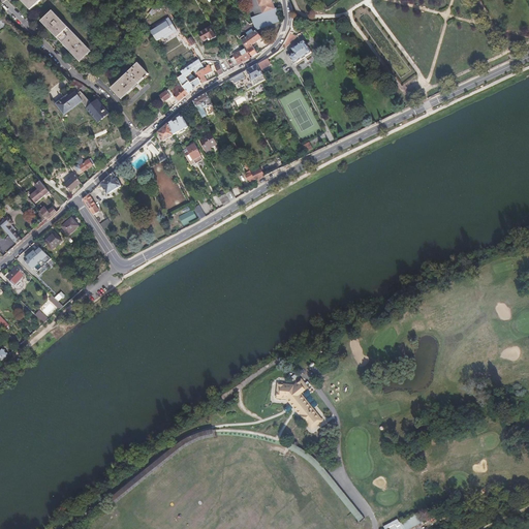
[(21,0),(31,10),(41,0),(21,0)]
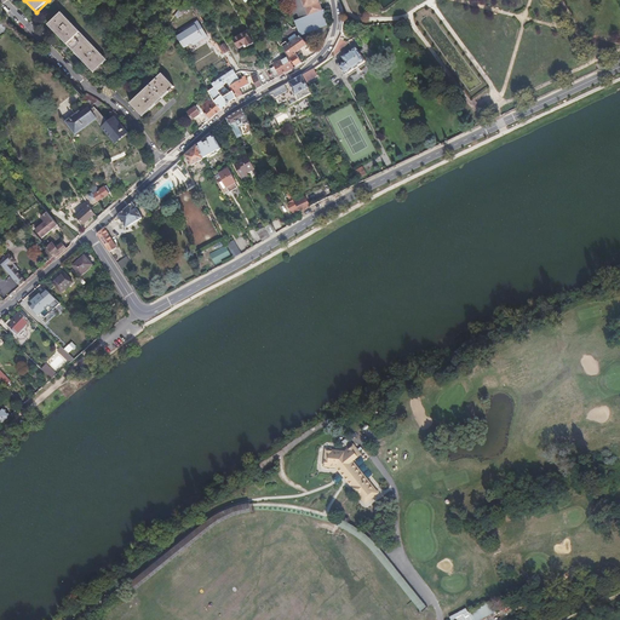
[(292,0),(299,19),(308,16),(302,0),(292,0)]
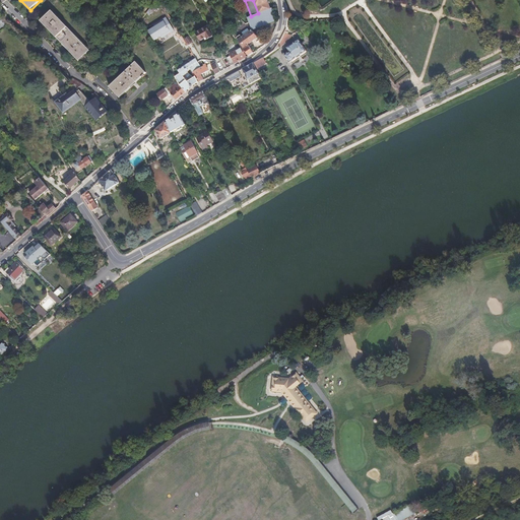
[(253,0),(258,13),(251,16),(247,17),(249,22),(251,26),(252,29),(277,20),(272,8),(271,8),(267,0),(253,0)]
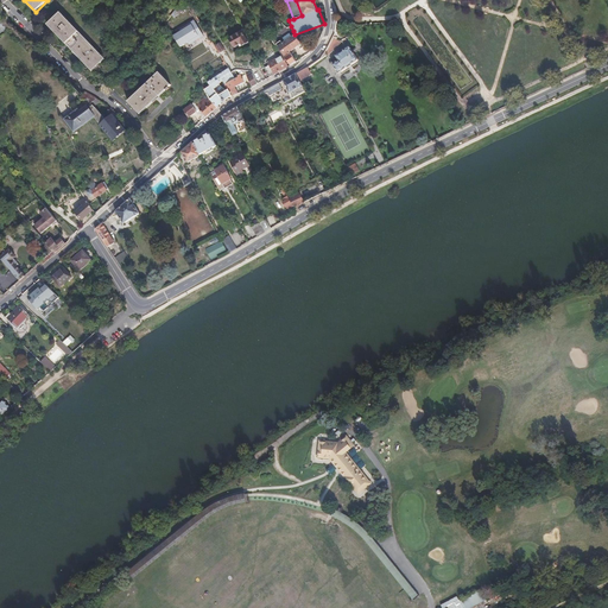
[(106,59),(61,12),(48,25),(93,71),(106,59)]
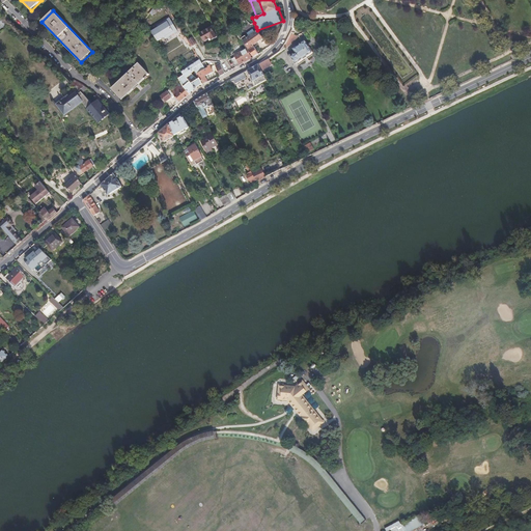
[(170,16),(149,28),(157,42),(165,37),(166,39),(178,31),(170,16)]
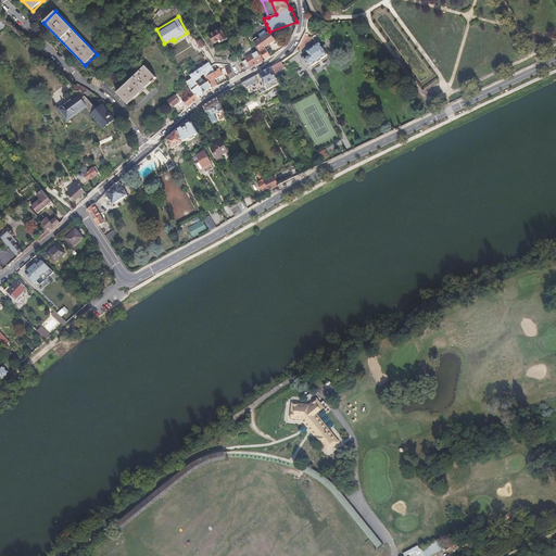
[(228,39),(222,28),(210,35),(215,43),(220,40),(223,42),(228,39)]
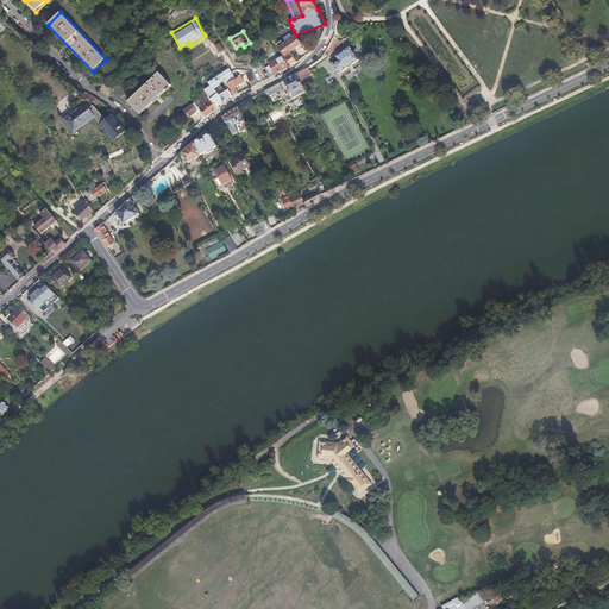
[(297,62),(292,52),(299,46),(301,49),(305,46),(292,32),(281,39),(282,41),(276,44),(284,56),(284,55),(286,56),(288,61),(292,66),(297,62)]
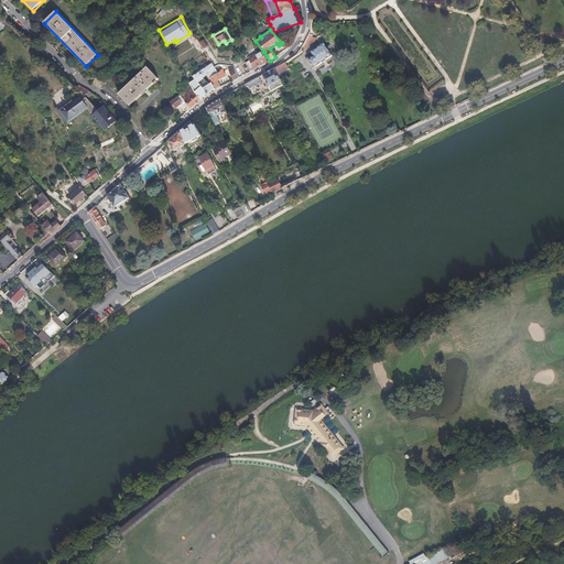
[(316,40),(308,35),(302,49),(304,51),(316,40)]
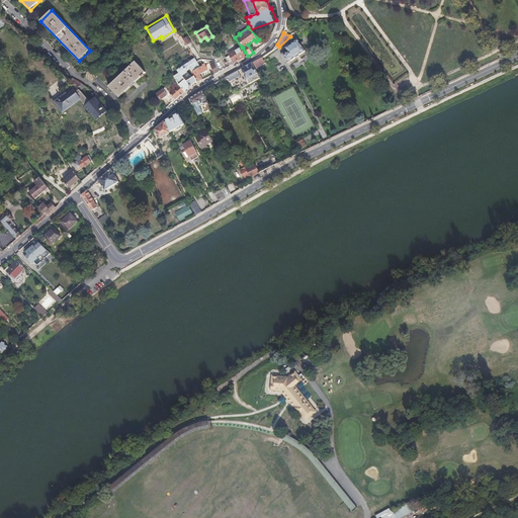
[(306,51),(297,40),(290,45),(286,47),(287,49),(289,52),(284,55),(288,62),(293,59),(293,58),(301,53),(301,54),(306,51)]
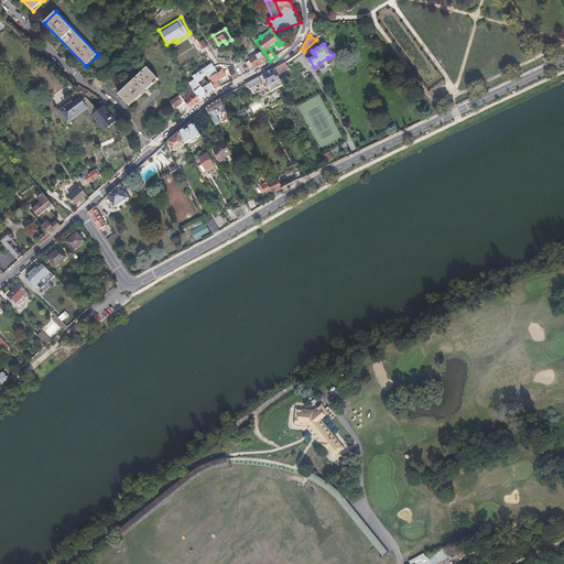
[(250,61),(247,62),(251,72),(268,62),(266,56),(267,56),(264,52),(263,53),(262,51),(249,58),(250,61)]
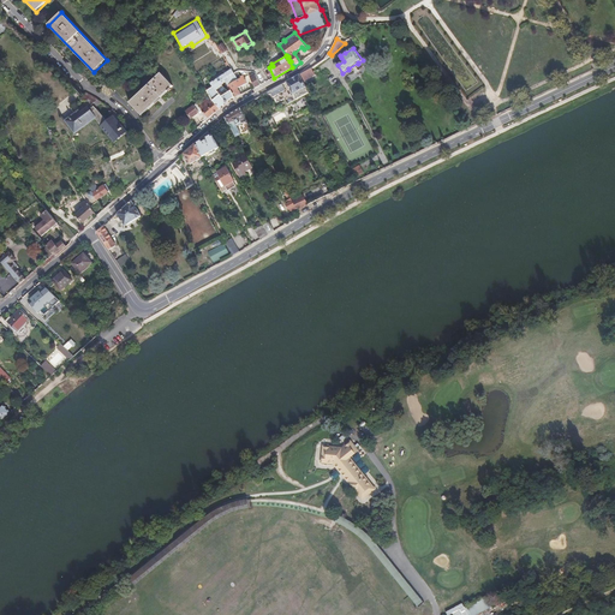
[(232,69),(210,83),(214,87),(208,91),(212,99),(214,101),(220,108),(228,102),(236,97),(232,90),(230,91),(222,85),(224,83),(226,82),(228,85),(239,79),(234,73),(232,69)]
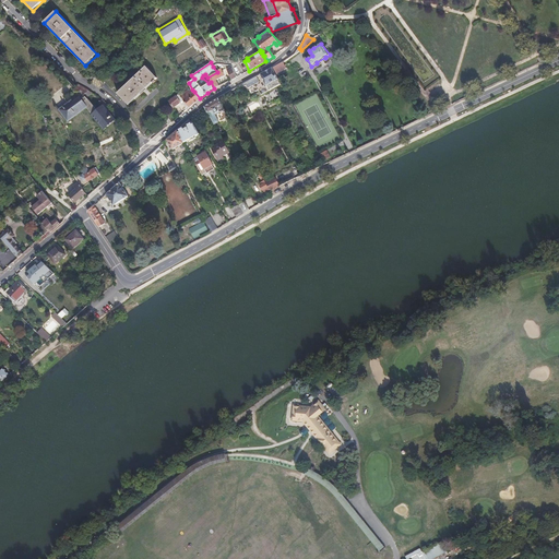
[(283,62),(273,68),(276,75),(278,74),(278,73),(287,69),(283,62)]
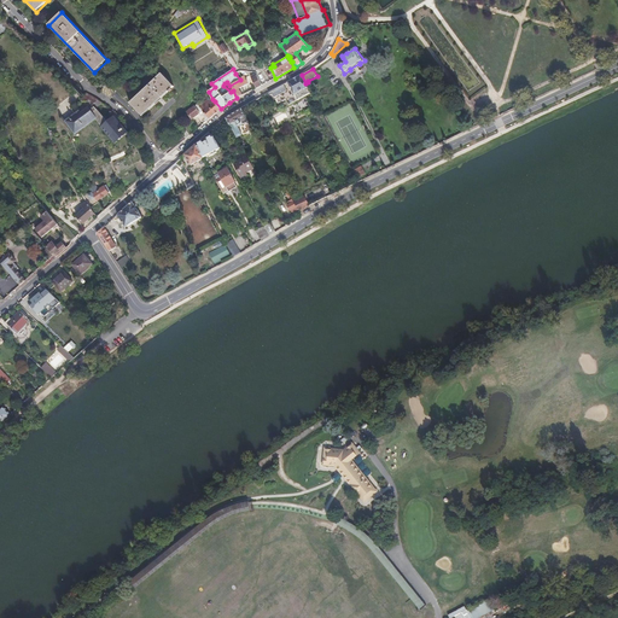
[(162,74),(130,104),(143,116),(174,86),(162,74)]
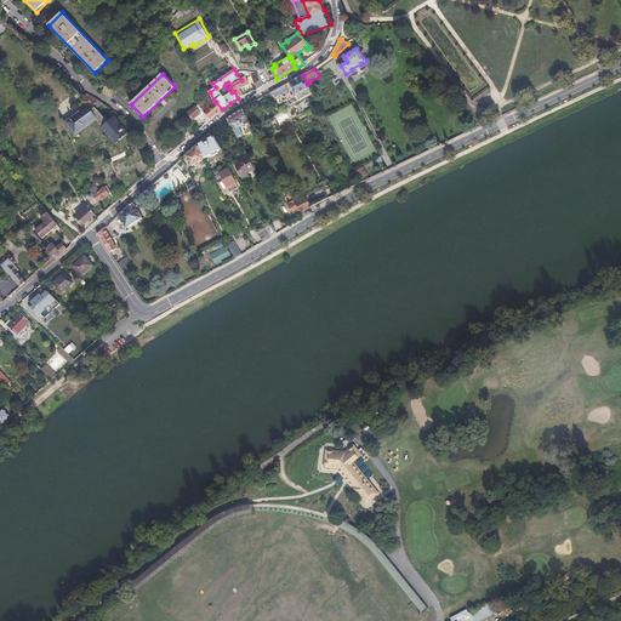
[(303,75),(268,95),(269,98),(273,97),(275,101),(277,100),(280,104),(288,101),(291,106),(313,93),(307,84),(303,75)]
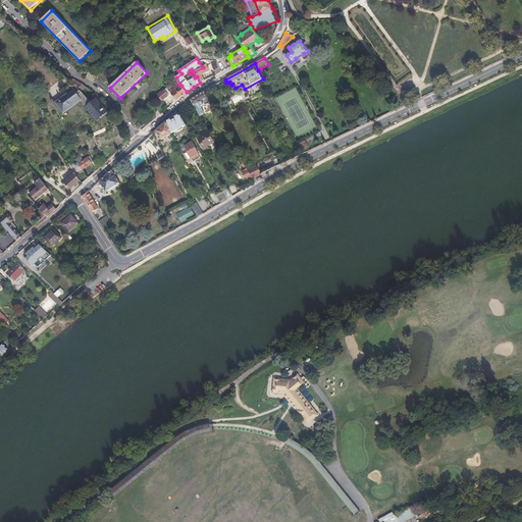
[(197,76),(200,83),(205,80),(202,75),(210,70),(207,64),(205,65),(205,66),(203,67),(194,72),(197,76)]
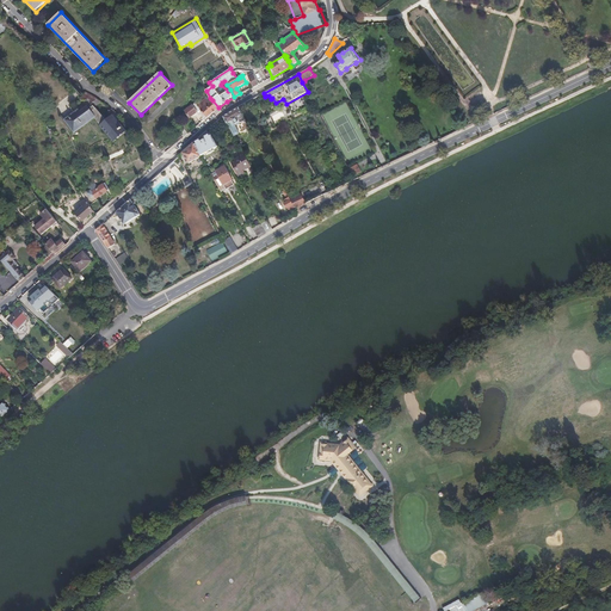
[(250,79),(254,87),(259,84),(254,75),(250,79)]
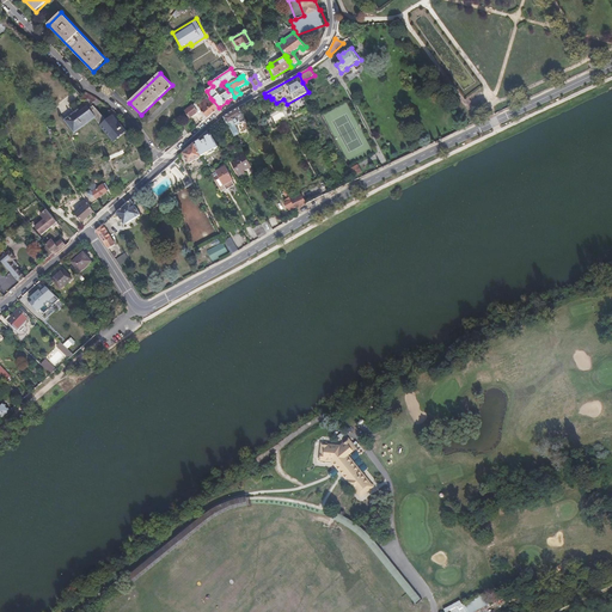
[(98,99),(85,92),(80,101),(85,101),(90,102),(92,104),(98,99)]
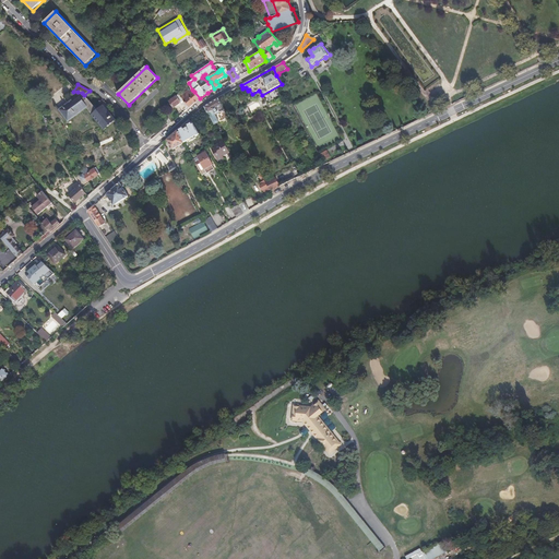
[(188,109),(200,98),(194,92),(191,94),(189,92),(188,90),(180,96),(179,94),(176,95),(181,103),(182,103),(188,109)]
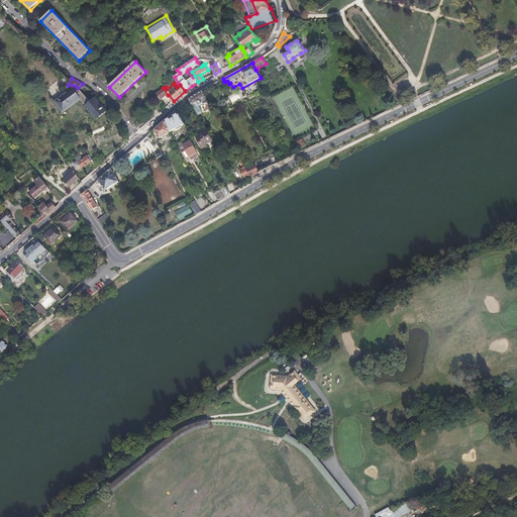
[(86,86),(83,84),(78,88),(79,90),(76,92),(75,90),(68,95),(66,93),(55,101),(62,110),(68,105),(70,107),(81,99),(85,106),(89,111),(91,108),(99,117),(107,110),(95,97),(90,101),(81,90),(86,86)]
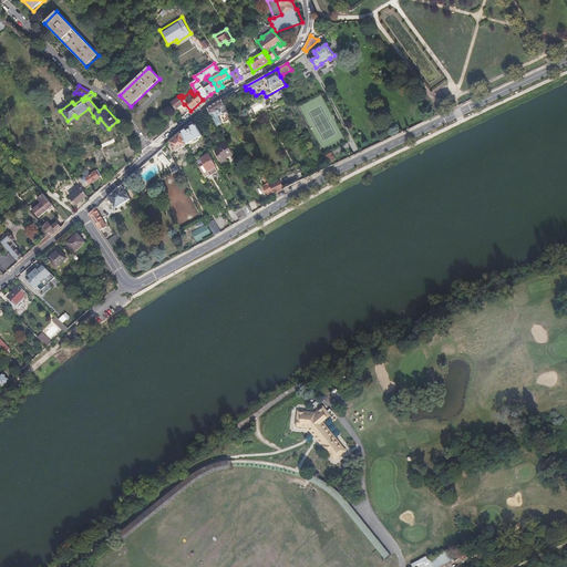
[(184,104),(178,96),(172,103),(176,110),(184,104)]
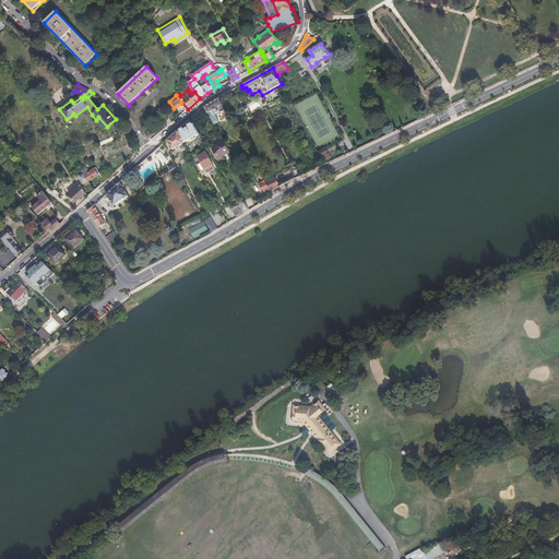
[(205,107),(211,117),(224,108),(218,99),(205,107)]
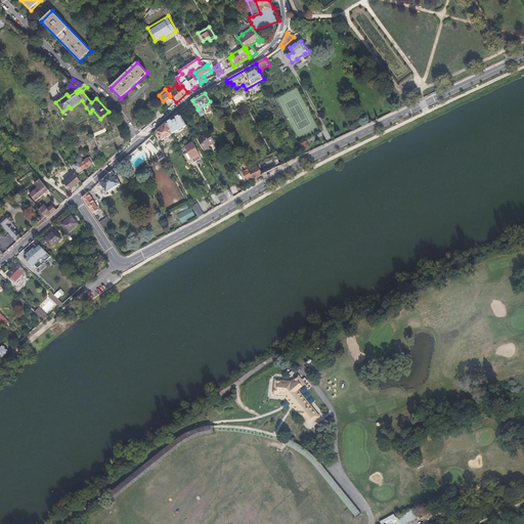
[(100,119),(92,110),(90,113),(97,121),(100,119)]
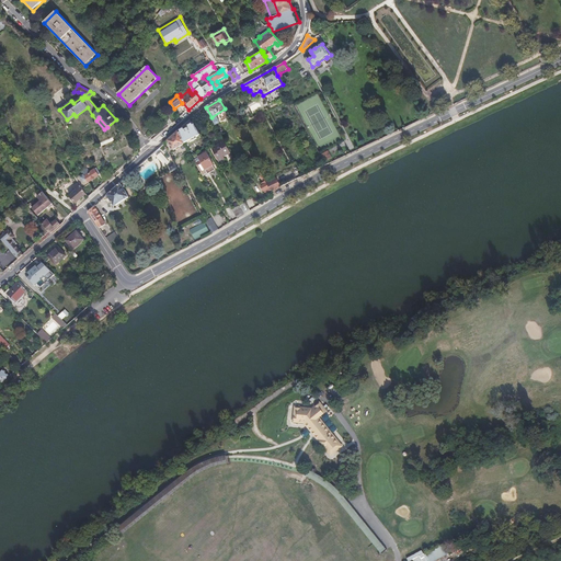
[(194,123),(179,132),(180,134),(185,142),(201,135),(194,123)]
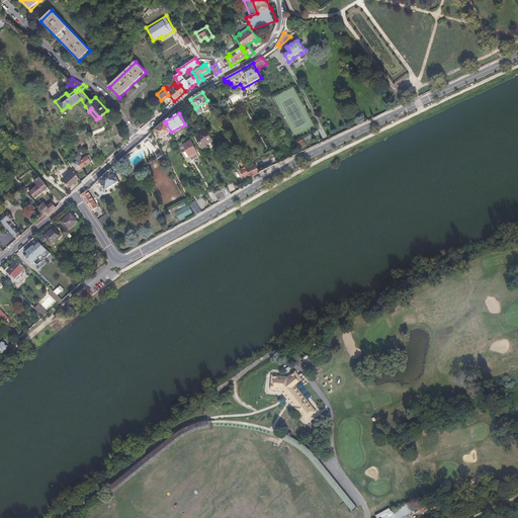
[(165,121),(155,130),(160,138),(171,133),(171,132),(166,123),(165,121)]
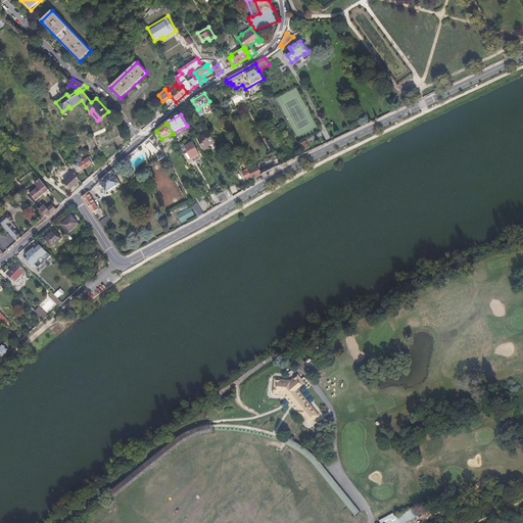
[(215,141),(208,130),(203,132),(204,134),(197,138),(204,151),(209,148),(208,145),(215,141)]
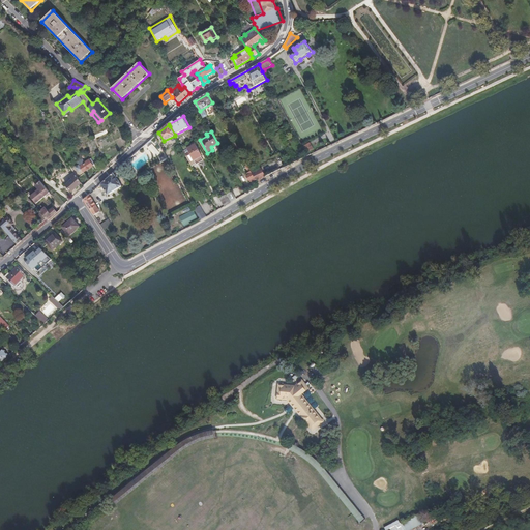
[(150,141),(146,146),(157,157),(162,152),(150,141)]
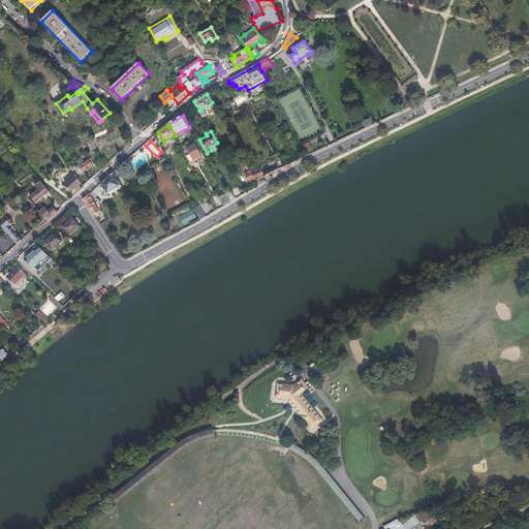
[(310,142),(302,146),(305,153),(313,149),(310,142)]
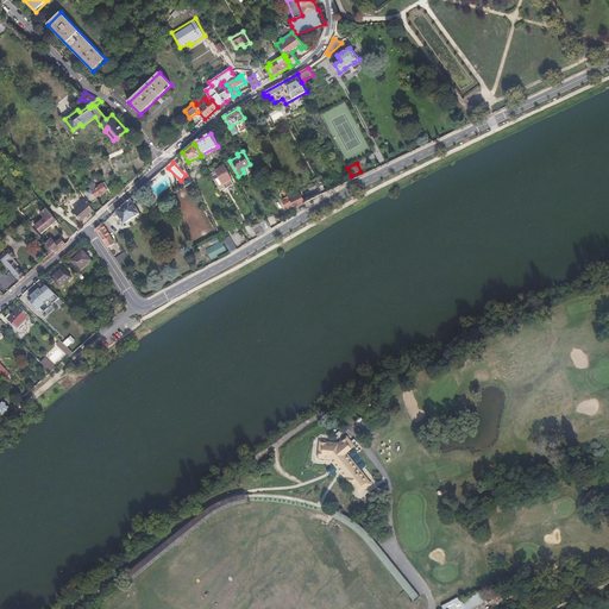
[(211,174),(218,187),(224,183),(224,184),(232,180),(225,165),(215,170),(217,170),(211,174)]
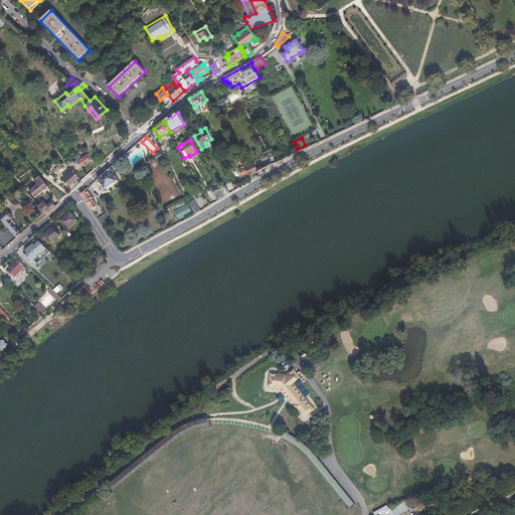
[(189,155),(184,158),(187,162),(198,156),(196,152),(189,156),(189,155)]
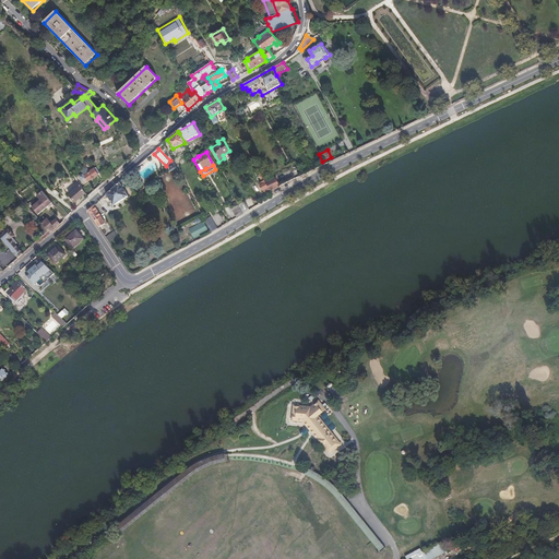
[(81,171),(82,173),(76,177),(78,180),(82,178),(83,180),(86,178),(88,182),(98,176),(103,183),(108,179),(104,171),(100,174),(96,167),(90,171),(87,167),(81,171)]
